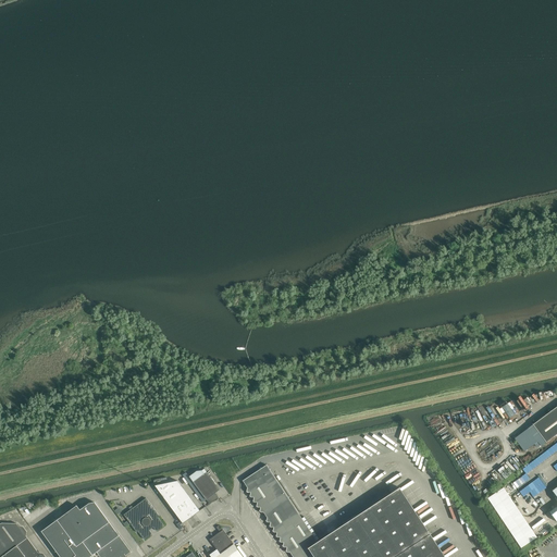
[(556,406),(533,424),(515,438),(524,452),(534,444),(537,447),(541,445),(541,446),(546,443),(556,434),(556,406)]
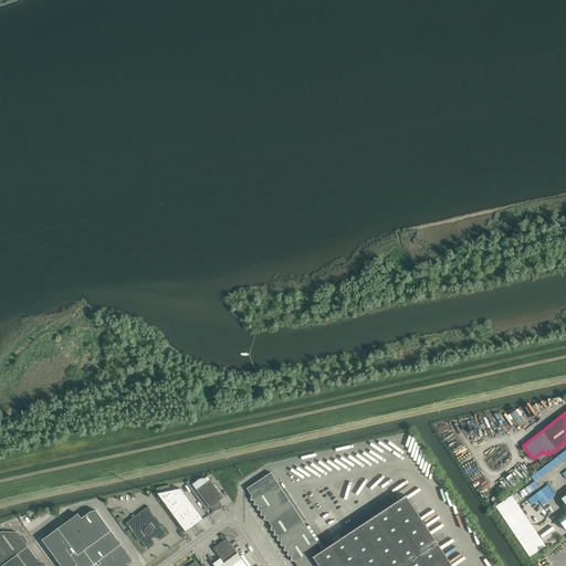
[(264,520),(268,521),(271,526),(271,530),(275,531),(274,535),(279,536),(278,541),(282,541),(281,545),(285,546),(284,551),(289,552),(287,555),(292,556),(291,561),(295,562),(297,565),(451,565),(406,495),(322,551),(321,548),(271,472),(247,489),(251,495),(251,500),(254,501),(254,504),(258,505),(258,510),(261,511),(261,515),(265,515),(264,520)]
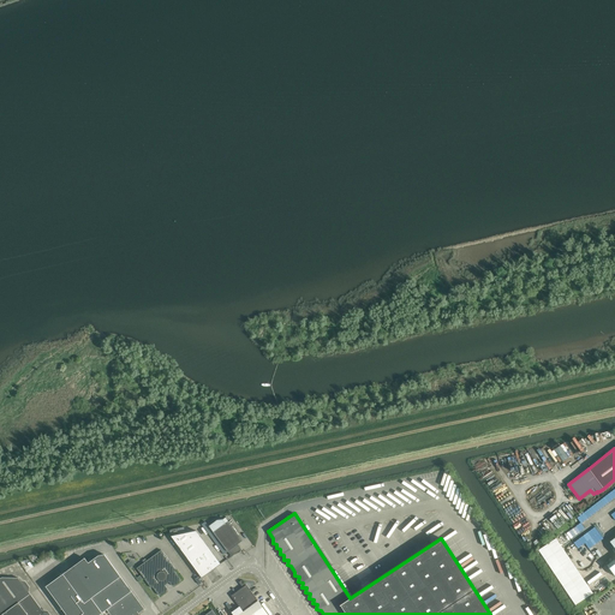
[(224,554),(227,551),(228,551),(232,556),(242,549),(238,544),(243,541),(228,521),(225,523),(222,519),(218,520),(209,526),(206,521),(202,524),(224,554)]
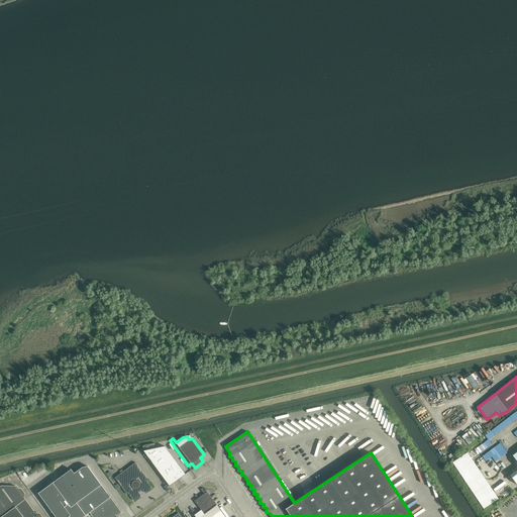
[(154,448),(178,480),(186,474),(165,446),(154,448)]
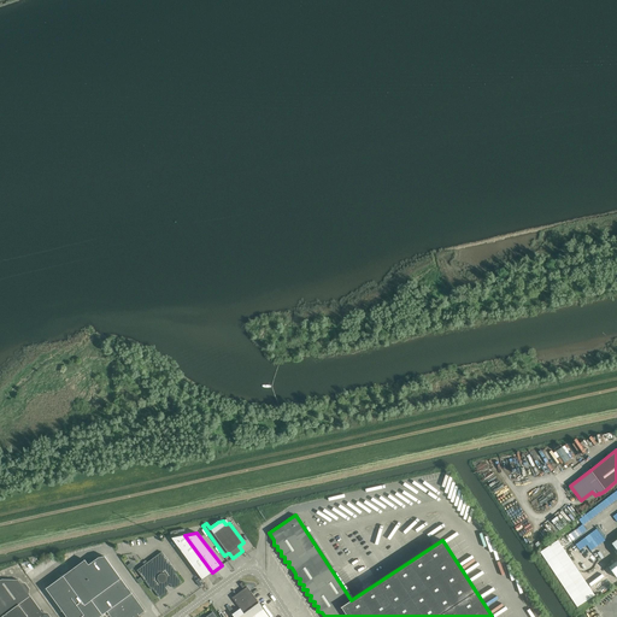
[(171,538),(203,580),(212,573),(184,535),(171,538)]
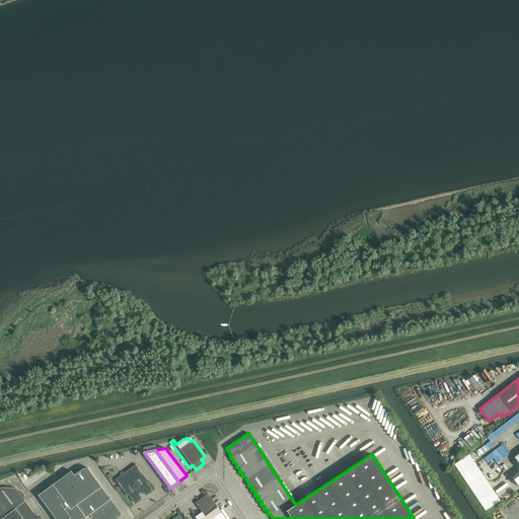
[(147,482),(148,480),(146,476),(136,464),(116,479),(125,492),(128,496),(129,495),(134,502),(136,503),(141,499),(141,497),(139,494),(139,493),(142,491),(143,491),(145,494),(147,495),(152,491),(152,489),(147,482)]
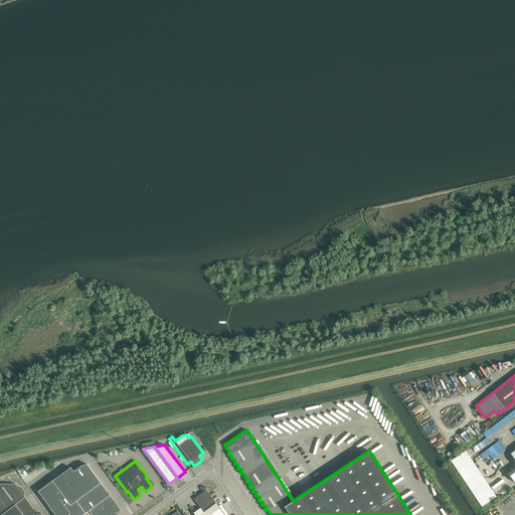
[(38,491),(55,514),(82,514),(90,510),(93,514),(113,514),(121,509),(118,505),(88,465),(81,466),(73,472),(71,468),(38,491)]
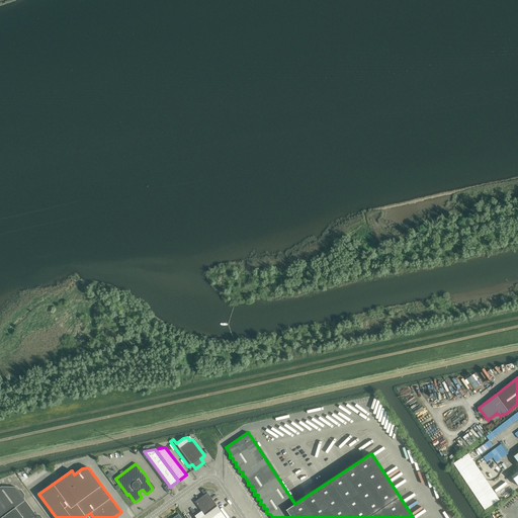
[(0,517),(38,517),(25,500),(15,487),(2,487),(0,487),(0,517)]
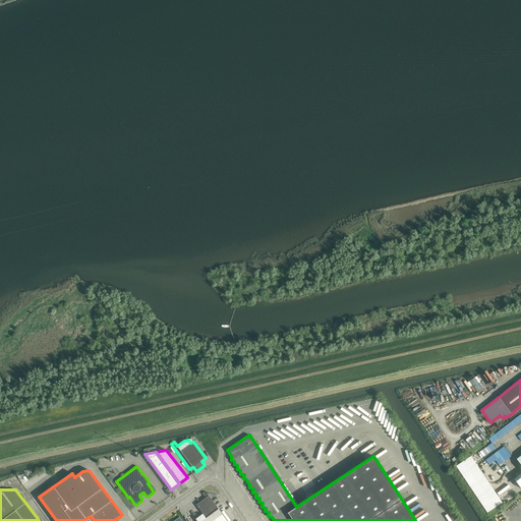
[(227,520),(209,496),(196,505),(203,513),(198,516),(195,518),(197,520),(227,520)]
